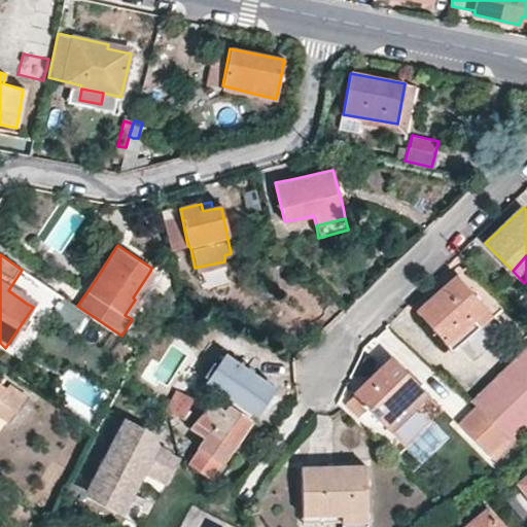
[(46,285),(22,270),(8,290),(27,304),(33,307),(46,285)]
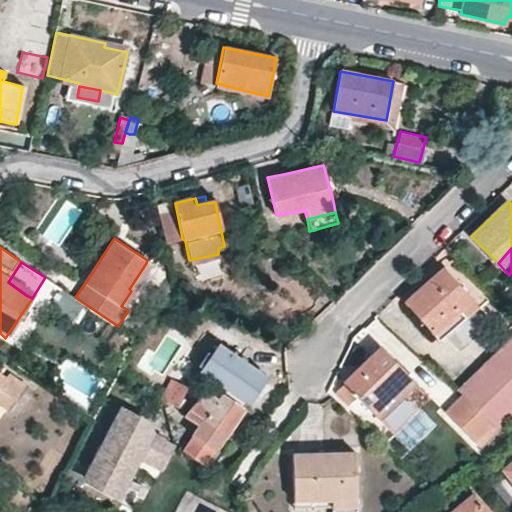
[(131,291),(137,295),(155,269),(146,263),(129,289),(131,291)]
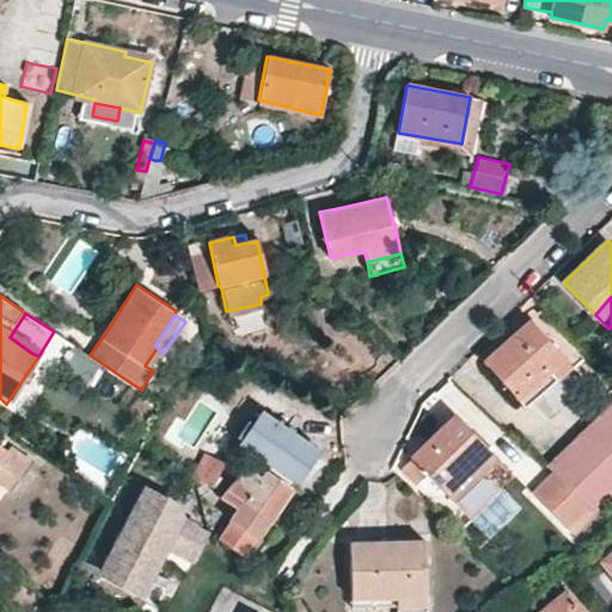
[(484,361),(518,398),(564,356),(530,319),(484,361)]
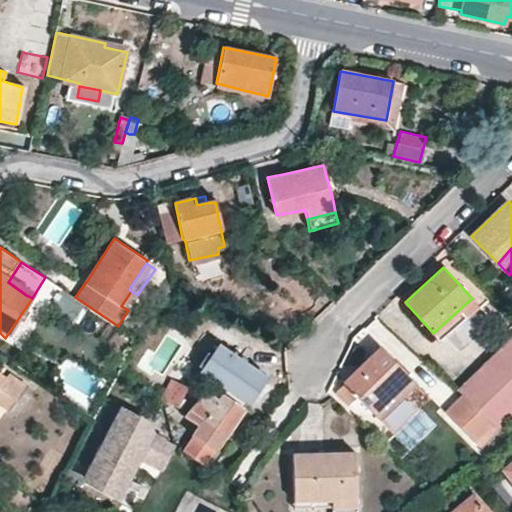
[(479,305),(472,298),(433,333),(439,340),(479,305)]
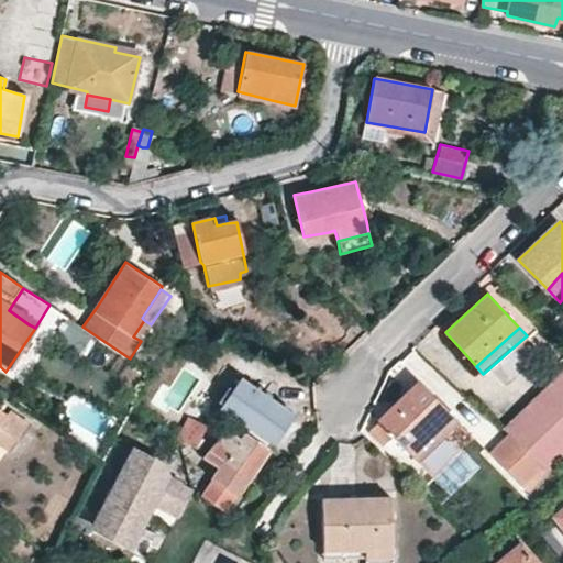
[(547,470),(562,453),(562,372),(526,410),(510,423),(506,430),(509,433),(541,465),(547,470)]
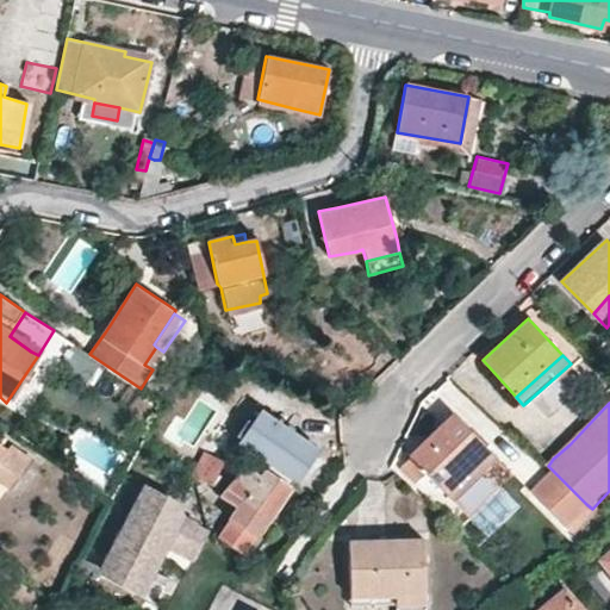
[(298,480),(321,446),(260,405),(236,440),(298,480)]
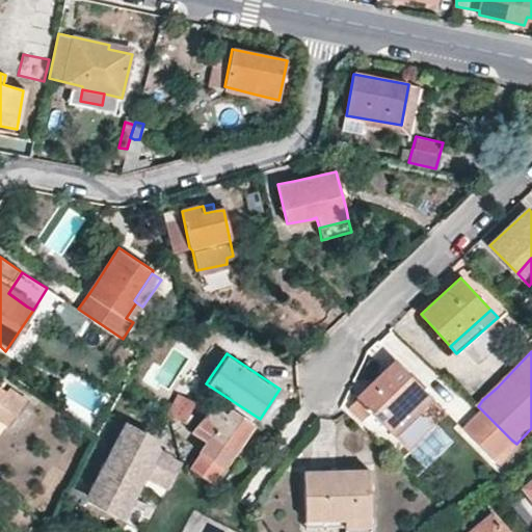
[(370,411),(387,427),(413,400),(416,403),(426,392),(397,360),(372,383),(357,397),(362,402),(353,410),(362,419),(370,411)]
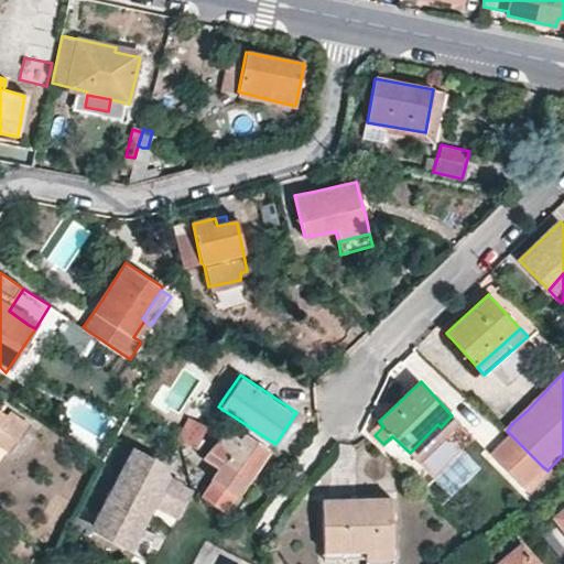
[(0,444),(11,452),(25,430),(0,412),(0,444)]
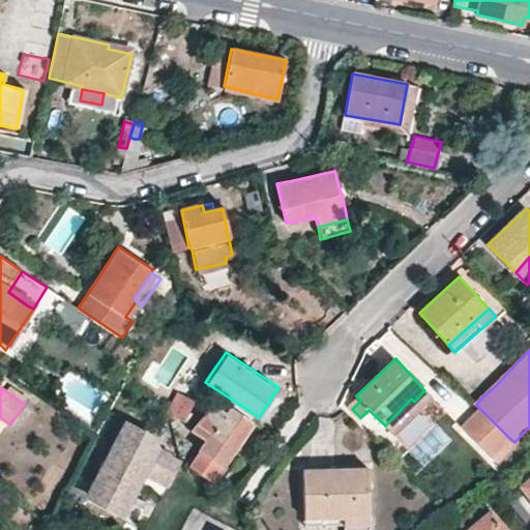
[(167,416),(185,422),(196,401),(180,391),(167,416)]
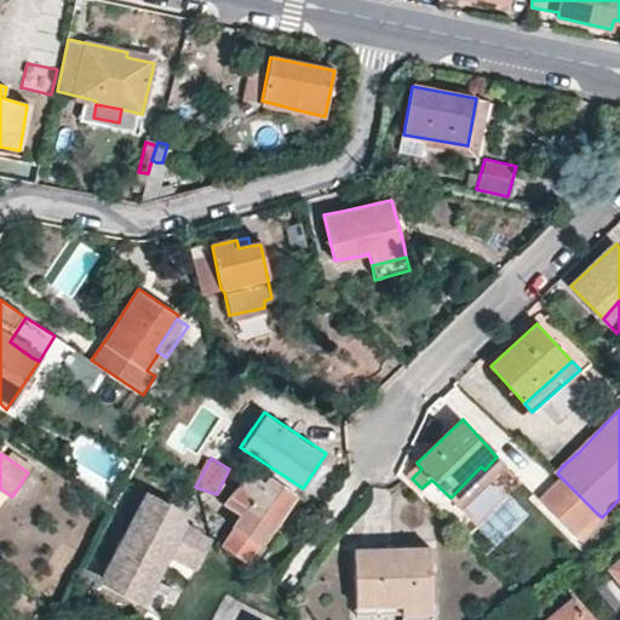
[(484,470),(481,466),(451,498),(459,506),(491,476),(484,470)]
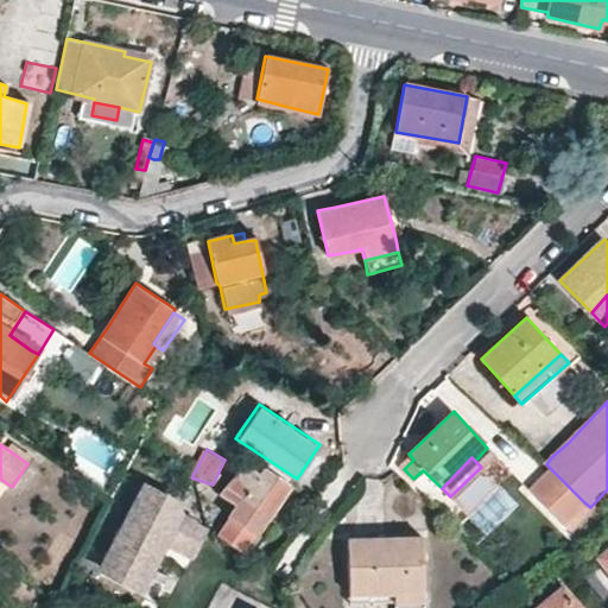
[(220,494),(236,511),(219,534),(242,551),(291,483),(264,464),(259,472),(252,467),(247,466),(245,466),(241,467),(220,494)]
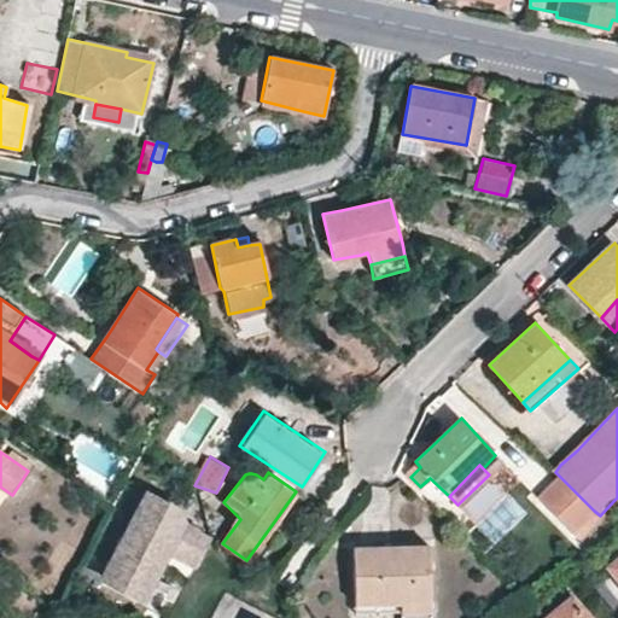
[(559,476),(537,499),(573,531),(594,511),(559,476)]
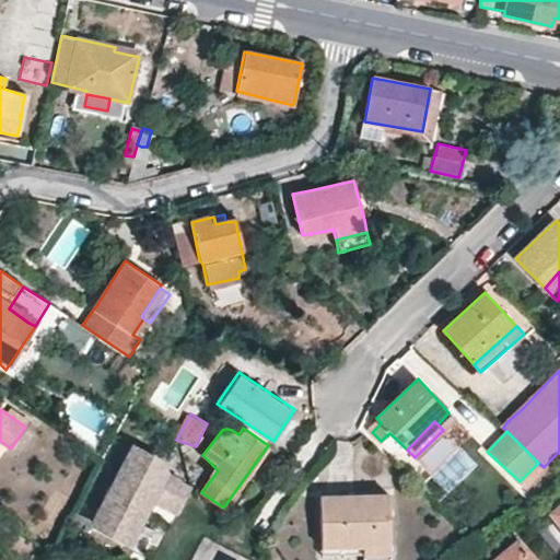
[(161,471),(162,469),(160,462),(130,447),(92,523),(127,540),(148,498),(161,471)]
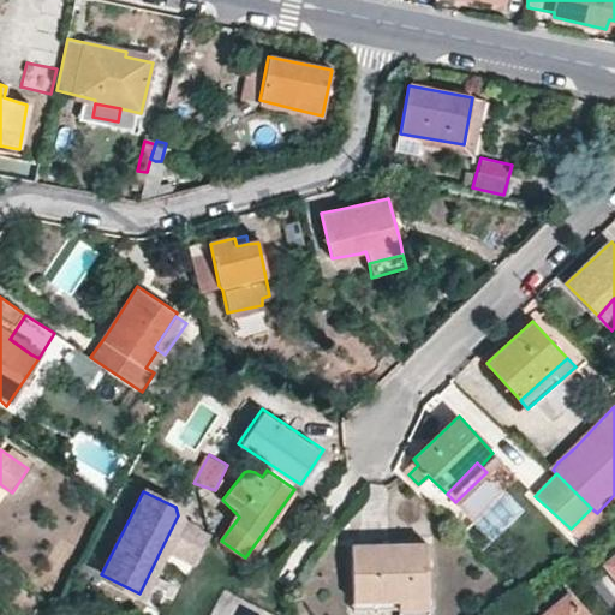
[(199,547),(206,535),(177,518),(162,547),(192,560),(199,547)]
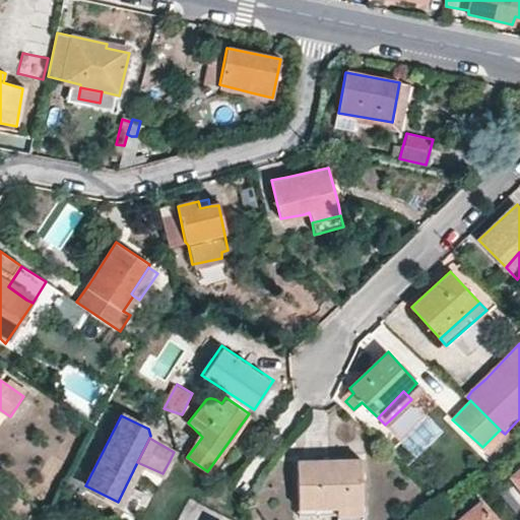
[(298,458),(298,507),(335,507),(361,508),(362,459),(298,458)]
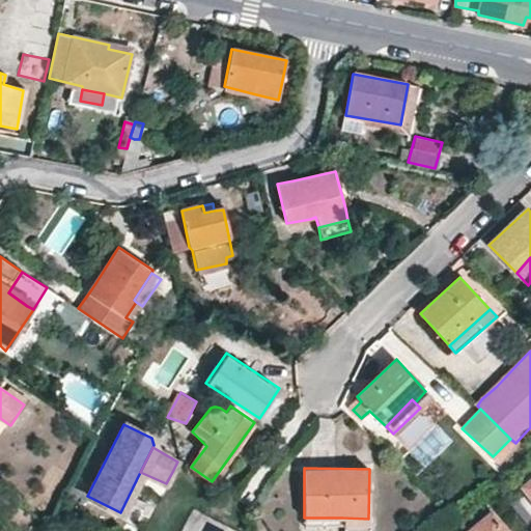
[(505,530),(492,514),(470,530),(505,530)]
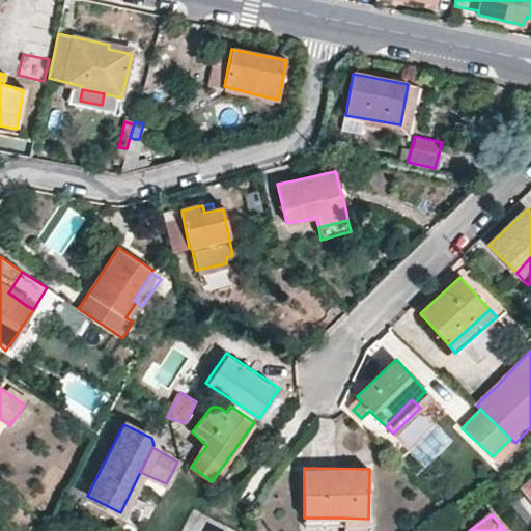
[(304,518),(303,527),(342,527),(342,518),(304,518)]
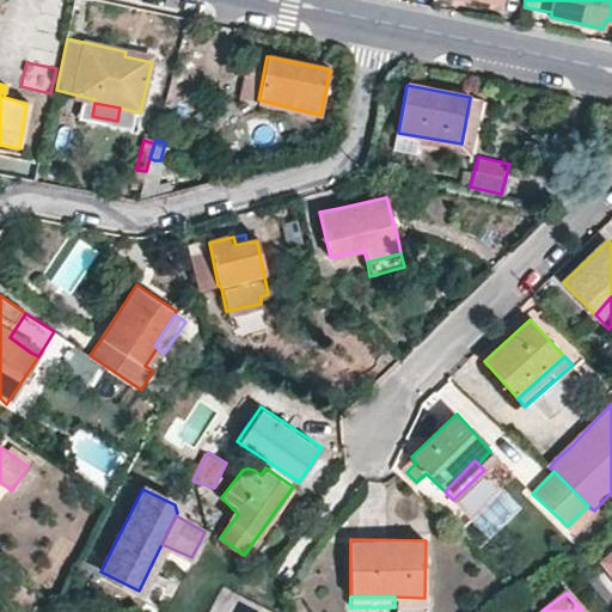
[(423,611),(424,598),(395,597),(395,607),(395,611),(423,611)]
